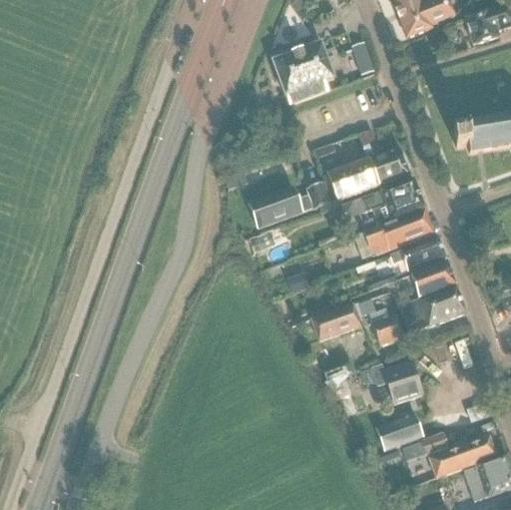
[(392,0),(408,38),(433,28),(431,24),(455,15),(448,0),(392,0)]
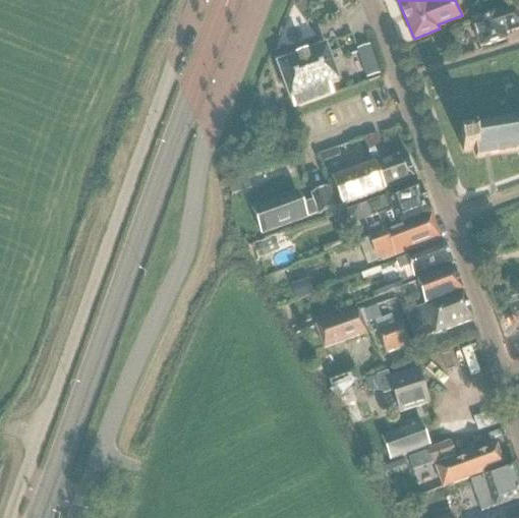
[(481,47),(508,38),(506,33),(518,27),(518,4),(472,18),(481,47)]
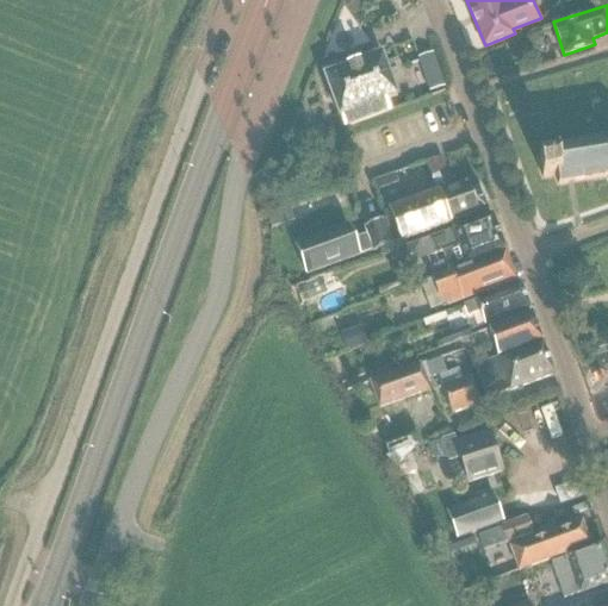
[(345,125),(390,110),(386,99),(398,94),(384,51),(324,73),(341,116),(345,125)]
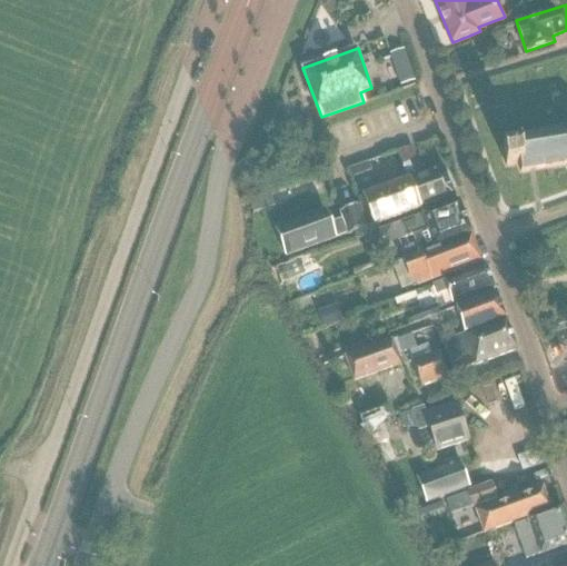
[(403,83),(415,79),(404,48),(391,52),(403,83)]
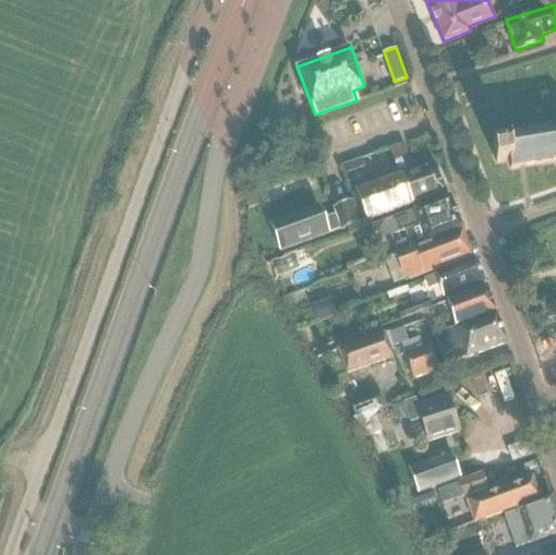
[(511,167),(555,158),(555,122),(503,133),(505,143),(494,145),(497,161),(510,158),(511,167)]
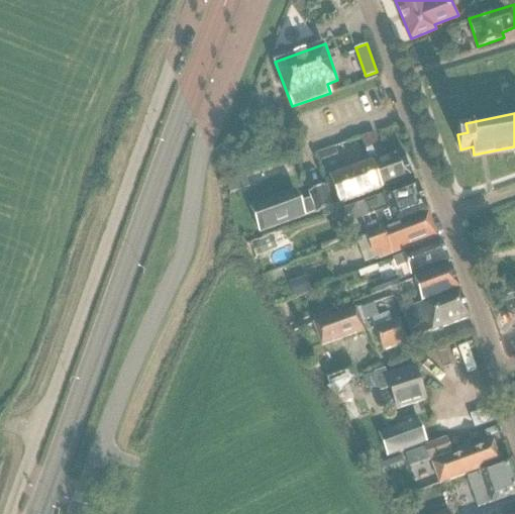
[(381,143),(376,129),(363,133),(367,147),(381,143)]
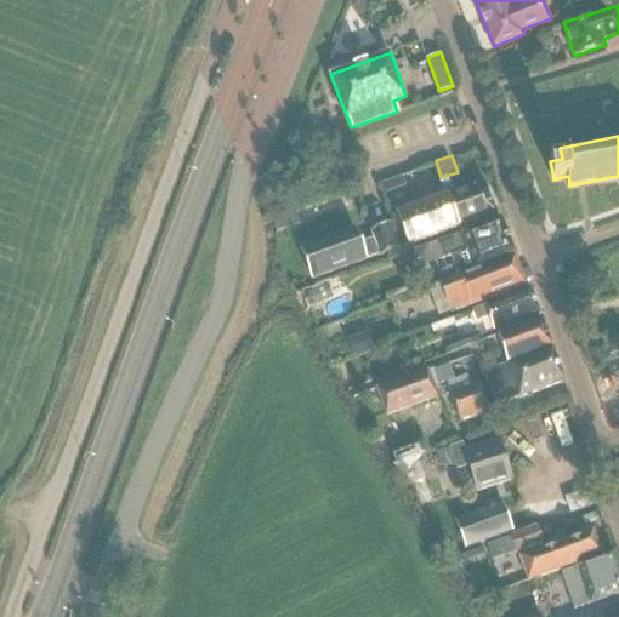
[(399,187),(395,175),(380,181),(385,193),(399,187)]
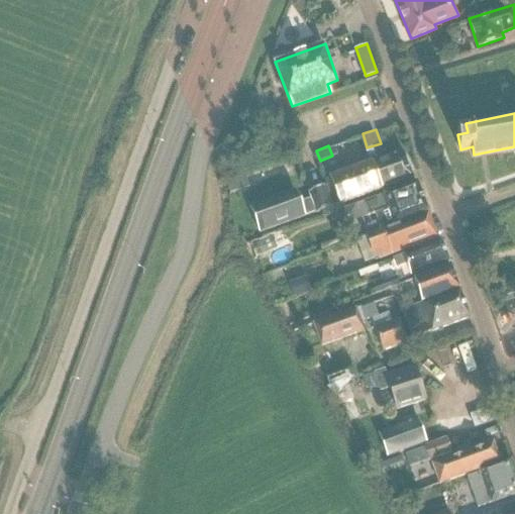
[(372,163),(382,189),(413,177),(403,150),(372,163)]
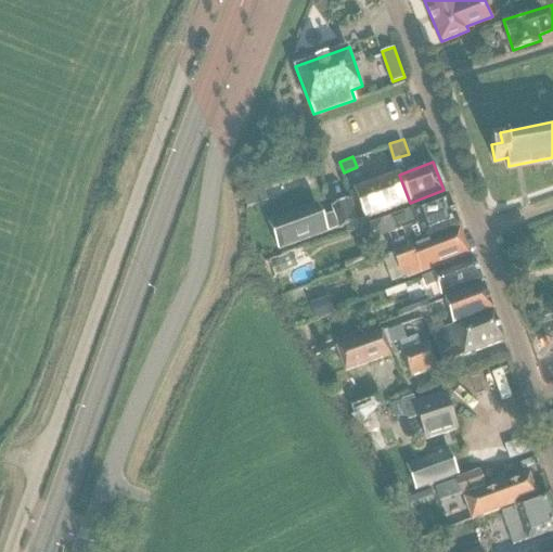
[(365,219),(410,203),(399,175),(355,191),(365,219)]
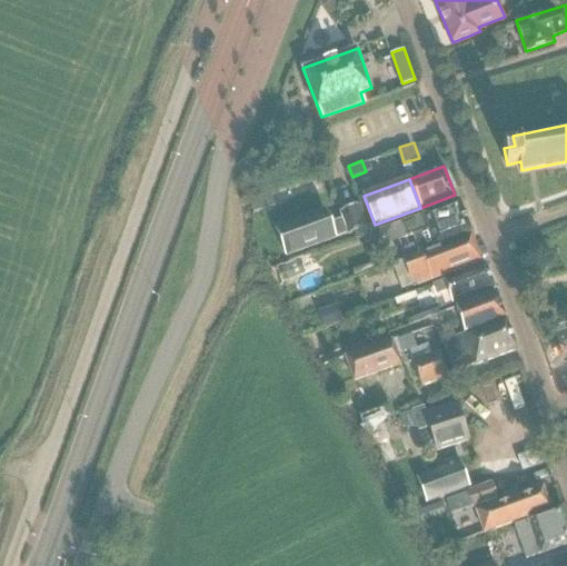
[(436,247),(473,234),(460,200),(424,214),(401,222),(406,236),(429,227),(436,247)]
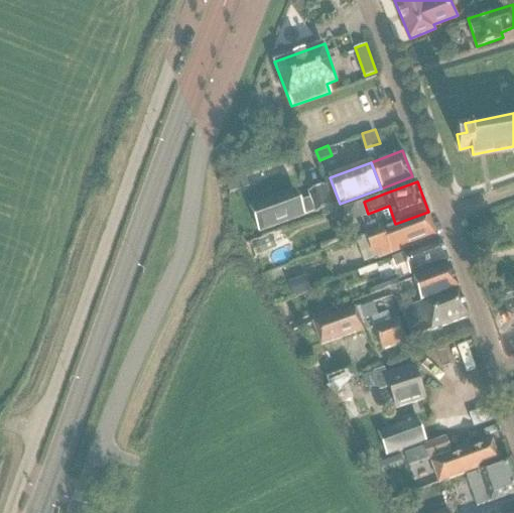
[(336,204),(328,184),(309,190),(311,197),(299,201),(296,189),(253,206),(262,231),(316,211),(336,204)]
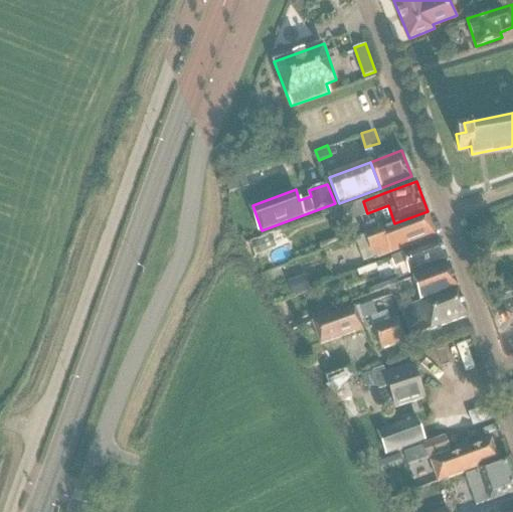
[(428,211),(394,223),(365,233),(372,251),(375,249),(378,257),(437,235),(428,211)]
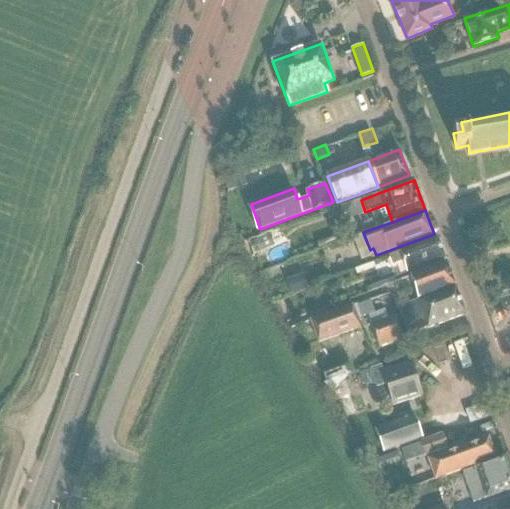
[(249,241),(254,253),(271,246),(266,234),(249,241)]
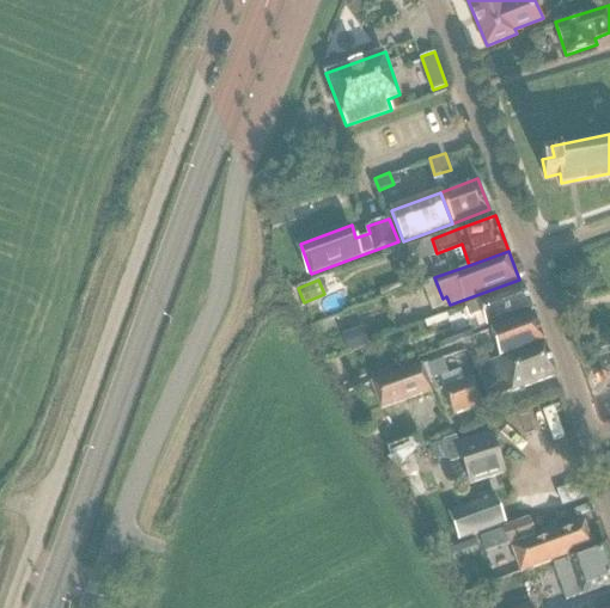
[(486,324),(532,307),(523,282),(467,305),(471,317),(482,312),(486,324)]
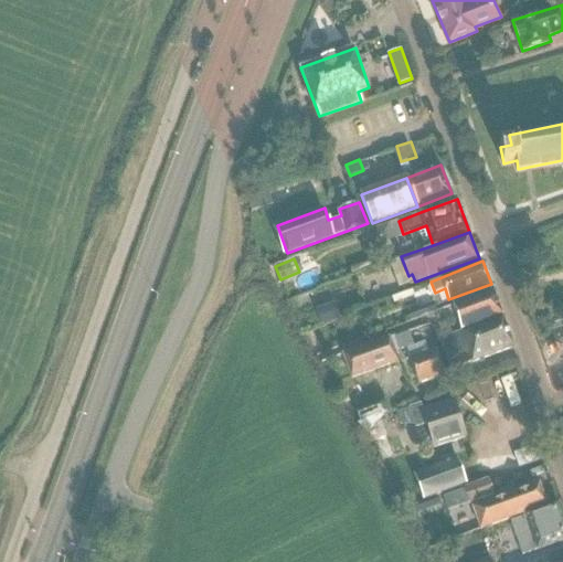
[(464,329),(503,316),(494,289),(454,304),(464,329)]
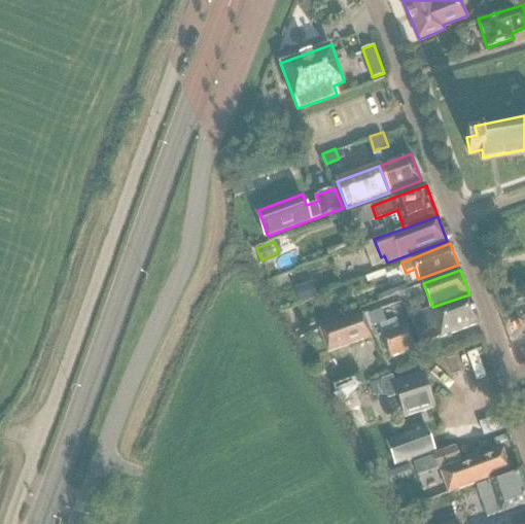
[(295,287),(301,302),(319,295),(313,280),(295,287)]
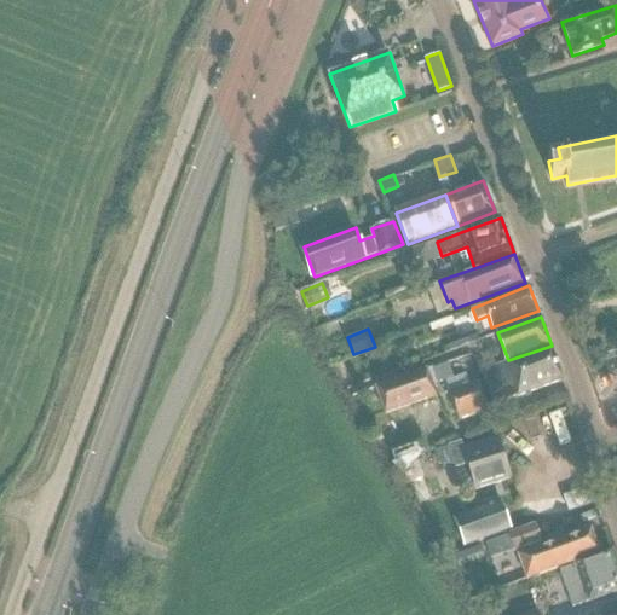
[(461,344),(478,340),(476,330),(457,336),(461,344)]
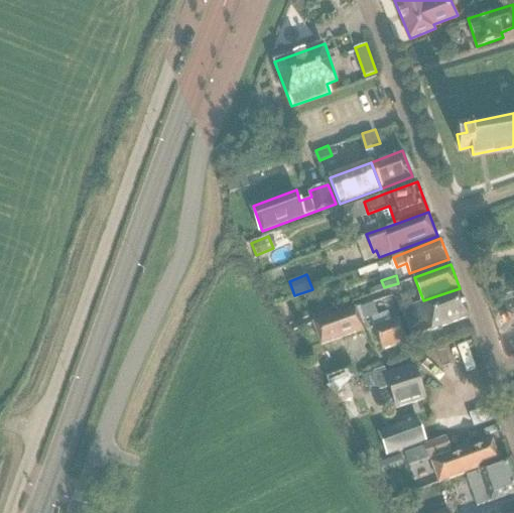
[(460,288),(423,300),(402,308),(412,336),(470,315),(460,288)]
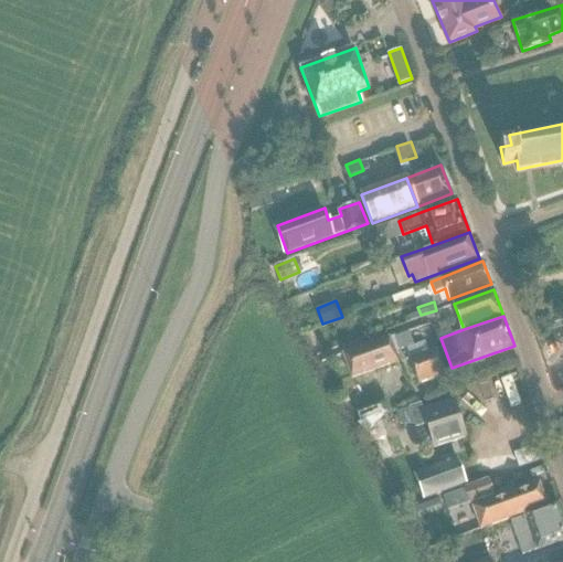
[(412,339),(421,336),(417,327),(409,330),(412,339)]
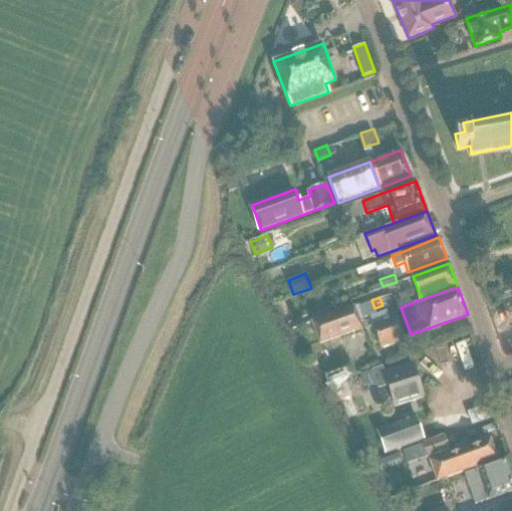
[(311,312),(314,319),(332,313),(330,305),(311,312)]
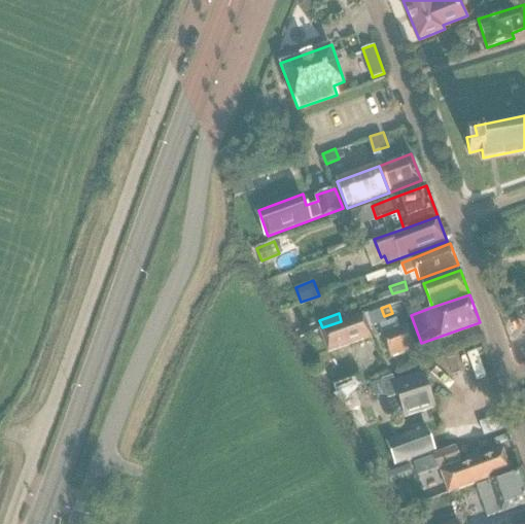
[(372,335),(363,314),(345,320),(345,319),(341,321),(322,327),(320,328),(329,351),(353,342),(358,340),(372,335)]
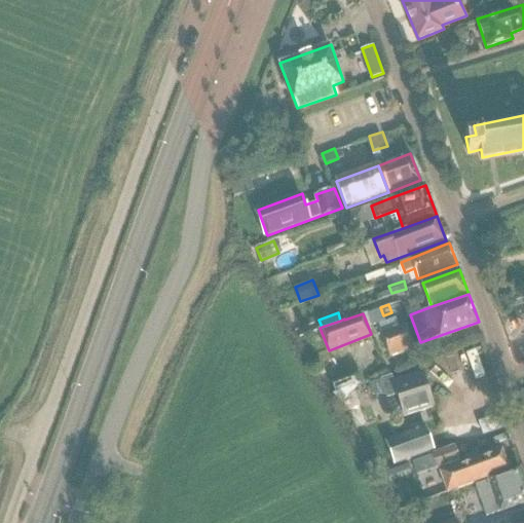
[(399,326),(396,318),(378,324),(390,355),(415,345),(407,323),(399,326)]
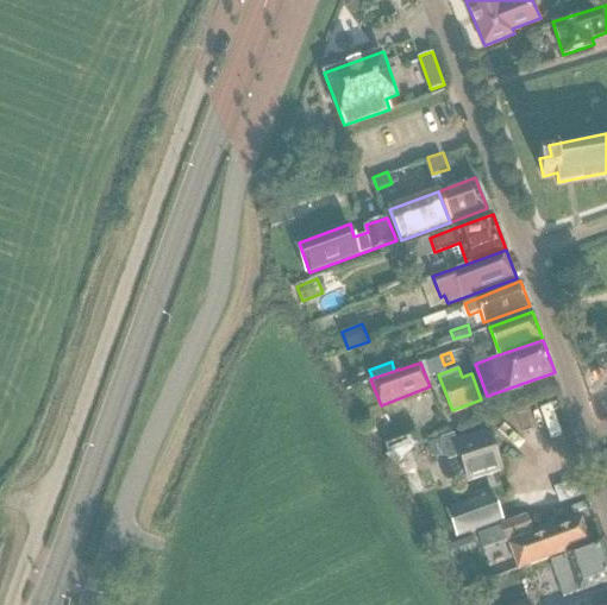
[(396,451),(419,441),(413,428),(392,438),(396,451)]
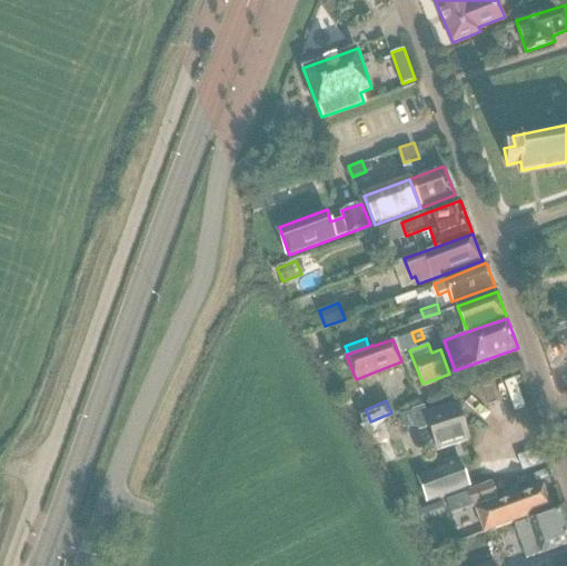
[(469,439),(458,403),(428,413),(425,405),(413,408),(419,429),(429,426),(437,449),(469,439)]
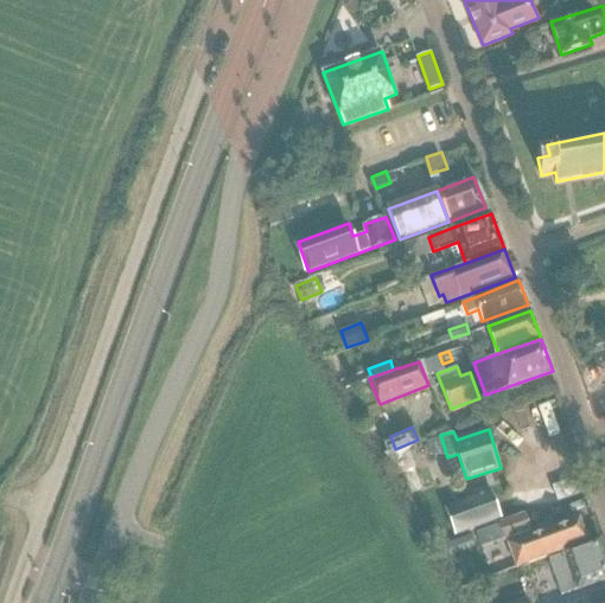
[(502,515),(492,488),(445,502),(454,530),(502,515)]
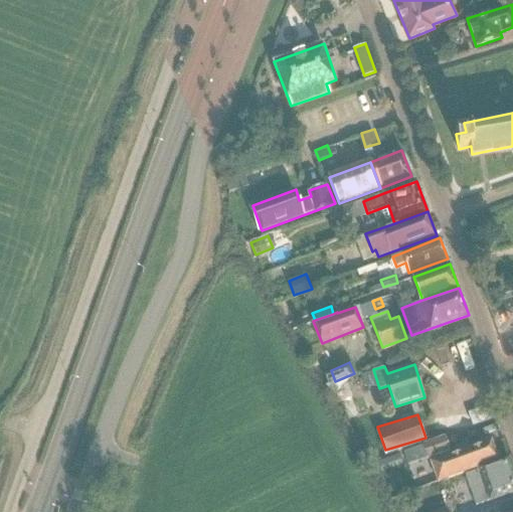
[(428,458),(451,450),(446,436),(423,444),(428,458)]
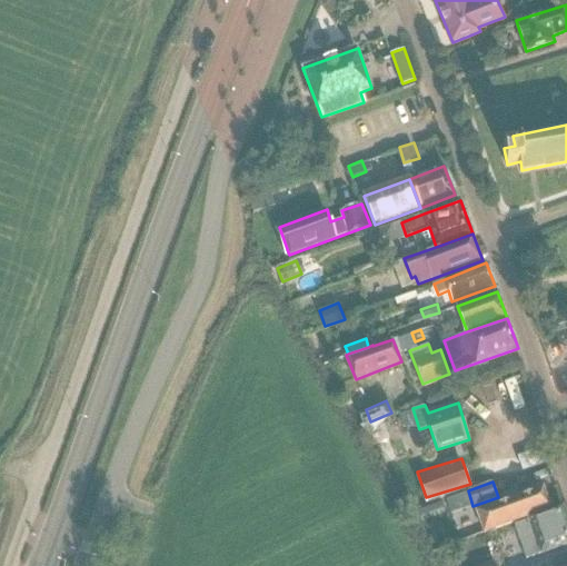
[(485,530),(508,523),(551,508),(544,486),(477,509),(485,530)]
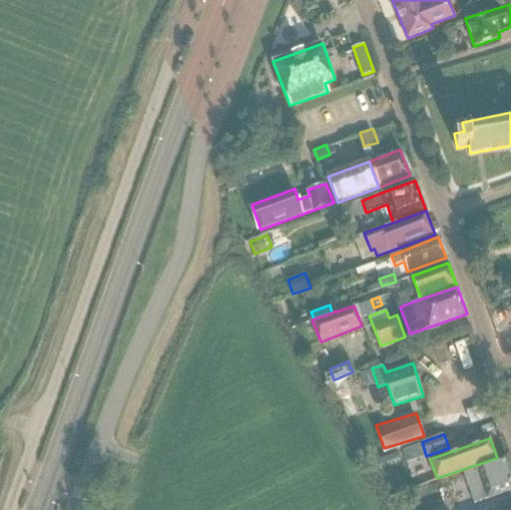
[(475,502),(510,490),(510,466),(507,456),(464,471),(475,502)]
